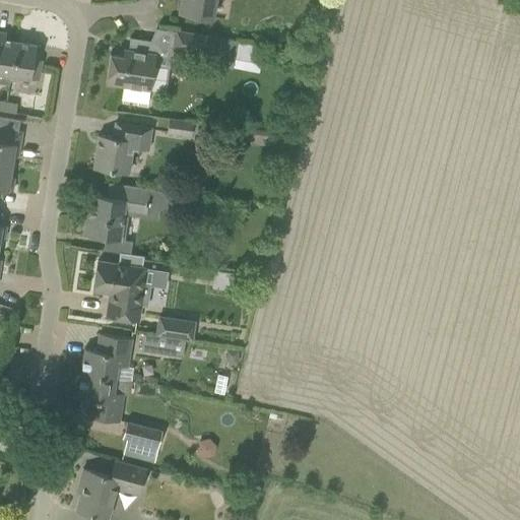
[(180,0),(179,12),(199,15),(212,17),(215,0),(180,0)]
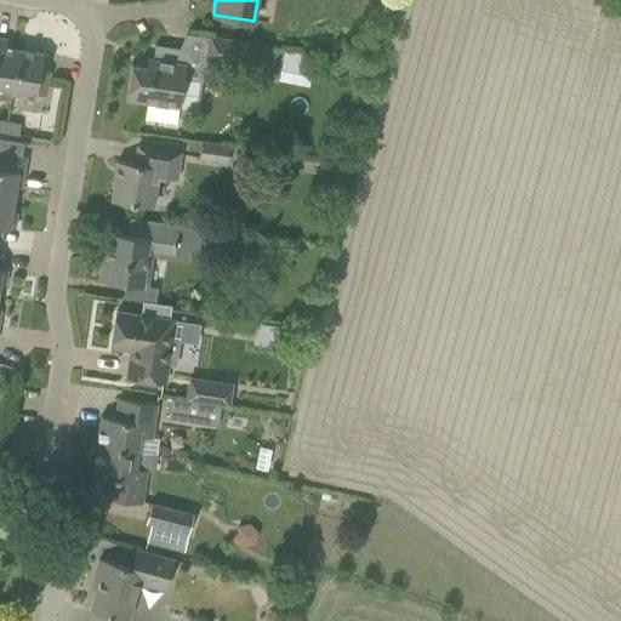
[(281,49),(257,45),(257,44),(209,36),(205,60),(254,67),(252,78),(277,81),(281,49)]
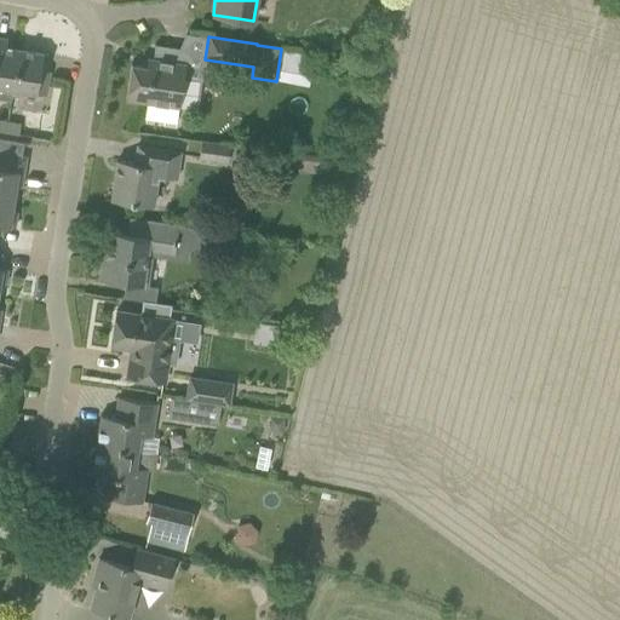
[(0,38),(0,98),(12,101),(12,96),(21,50),(5,47),(6,39),(0,38)]
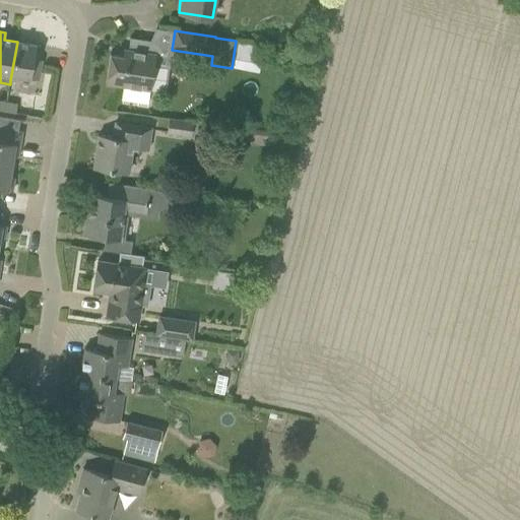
[(106,83),(122,85),(120,102),(146,106),(148,89),(149,89),(154,54),(153,54),(155,41),(136,39),(134,51),(123,49),(122,56),(110,54),(106,83)]
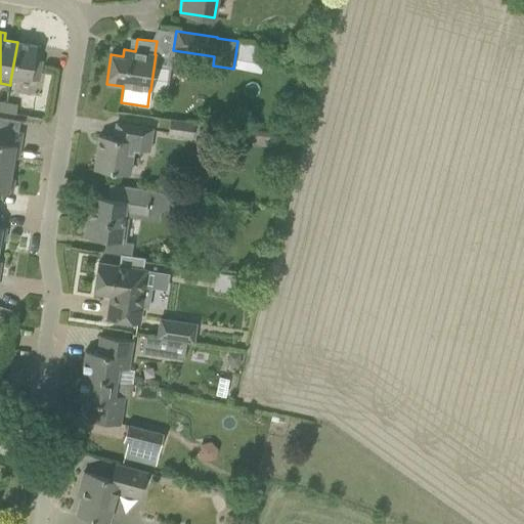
[(40,46),(17,42),(10,81),(17,83),(18,77),(38,80),(41,60),(38,59),(40,46)]
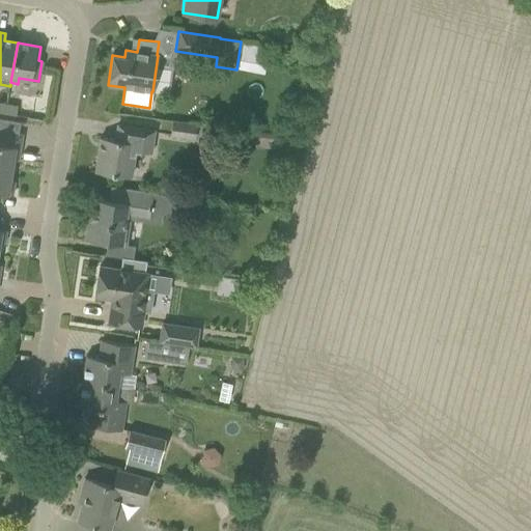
[(7,104),(5,113),(16,115),(18,105),(7,104)]
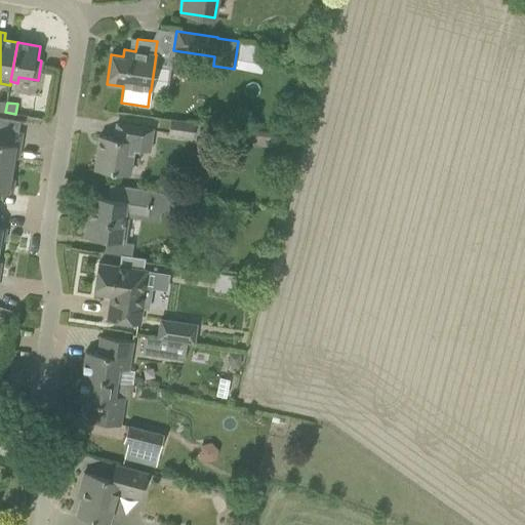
[(0,165),(11,168),(12,158),(17,159),(22,132),(17,132),(19,121),(0,117),(0,165)]
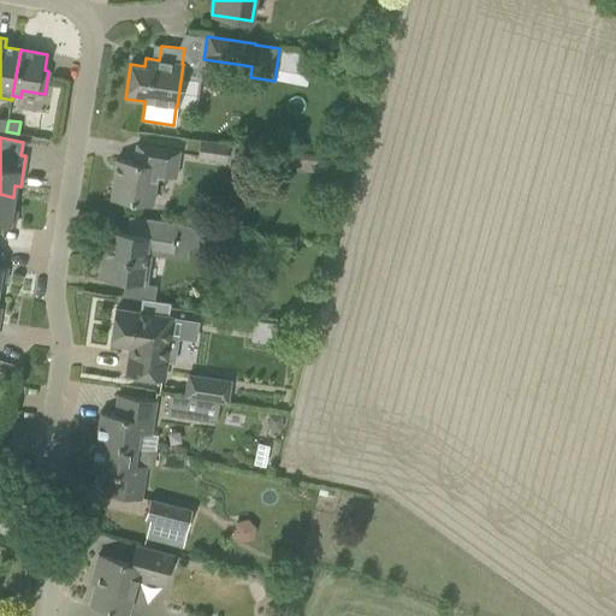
[(196,157),(226,160),(227,143),(199,140),(196,157)]
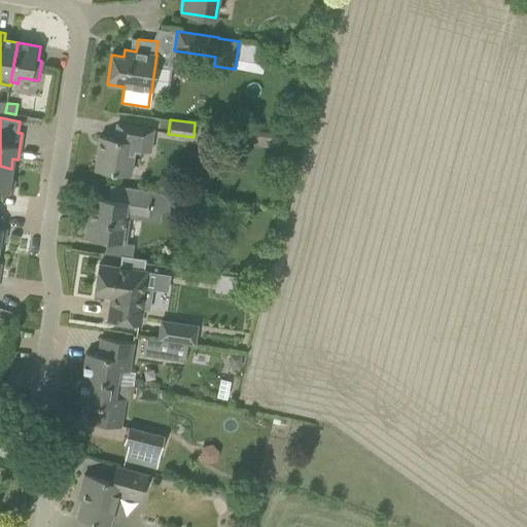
[(94,170),(114,173),(131,175),(134,149),(150,151),(153,130),(116,124),(114,139),(99,137),(94,170)]
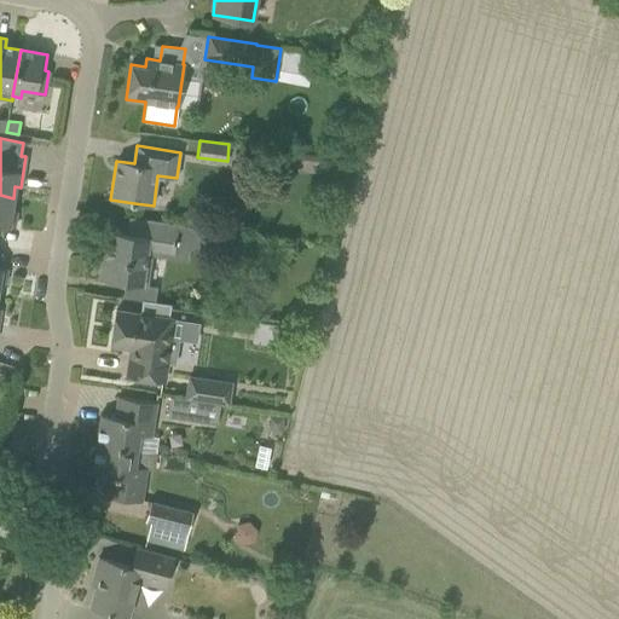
[(13,198),(0,195),(0,225),(15,227),(17,212),(11,210),(13,198)]
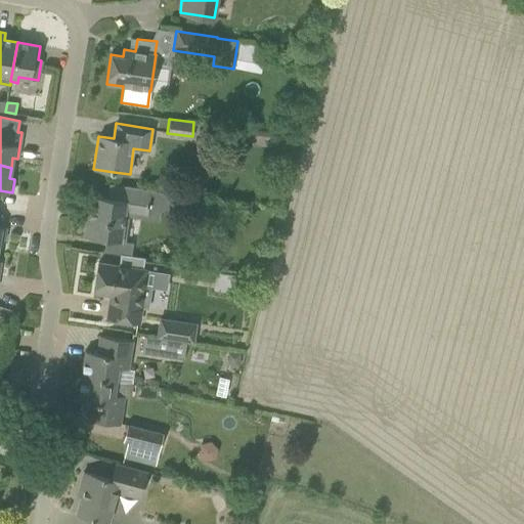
[(89,195),(83,235),(103,238),(104,238),(120,242),(124,212),(128,212),(145,215),(149,189),(129,186),(108,183),(106,198),(89,195)]
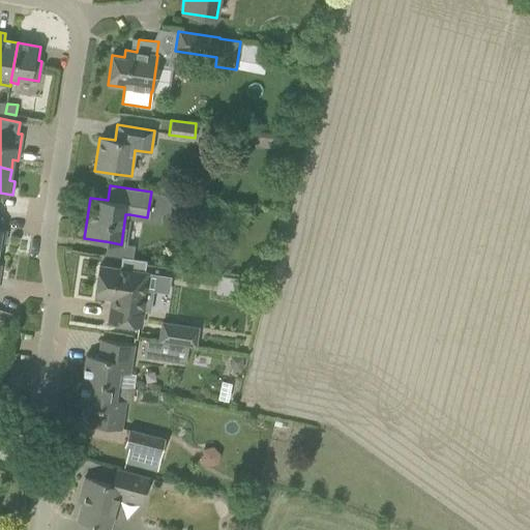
[(144,272),(146,261),(120,257),(119,269),(99,266),(94,295),(111,298),(108,321),(140,326),(142,311),(149,312),(152,291),(146,290),(148,273),(144,272)]
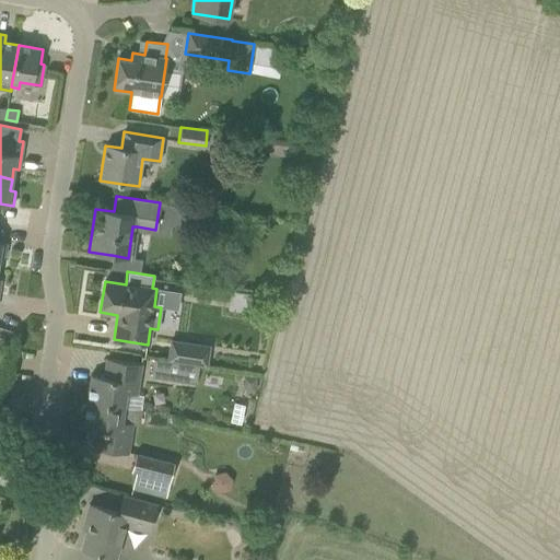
[(171,340),(167,361),(186,364),(187,363),(206,365),(208,346),(171,340)]
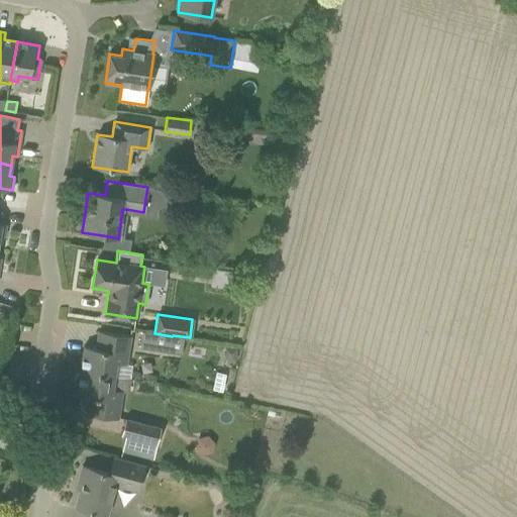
[(83,346),(80,371),(114,377),(116,363),(126,364),(130,336),(98,331),(95,348),(83,346)]
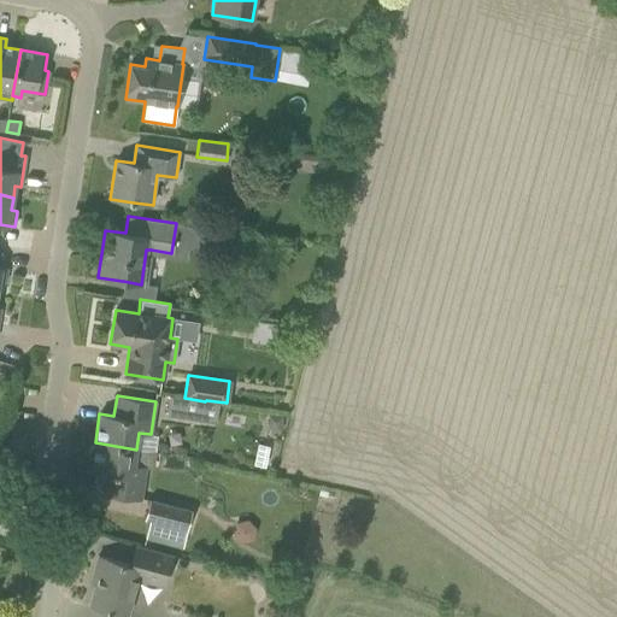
[(205,401),(184,398),(169,395),(166,416),(203,421),(205,401)]
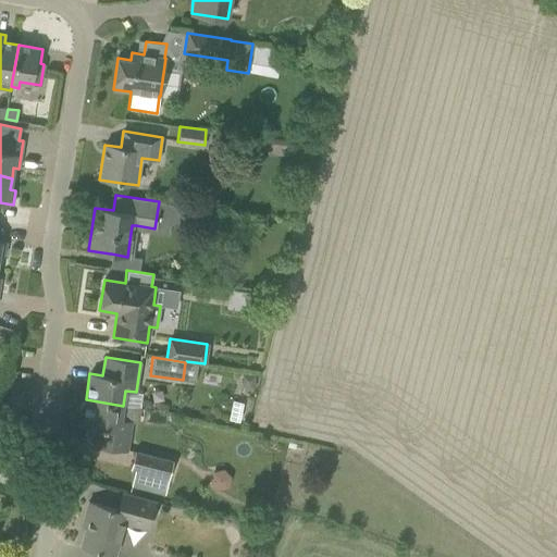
[(242,374),(240,383),(244,387),(252,388),(255,376),(242,374)]
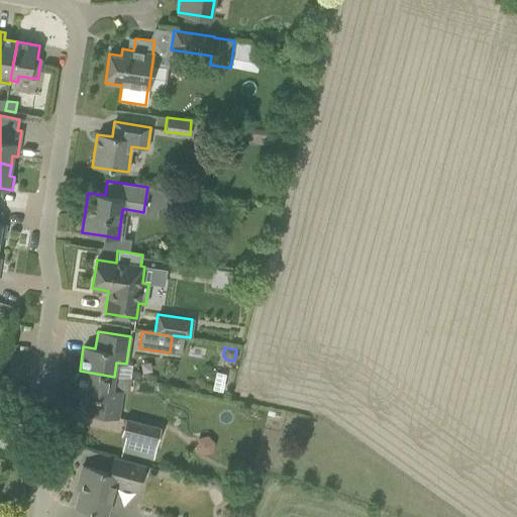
[(114,377),(80,371),(80,372),(75,375),(74,383),(78,387),(76,396),(88,397),(85,414),(118,419),(122,391),(113,389),(114,377)]
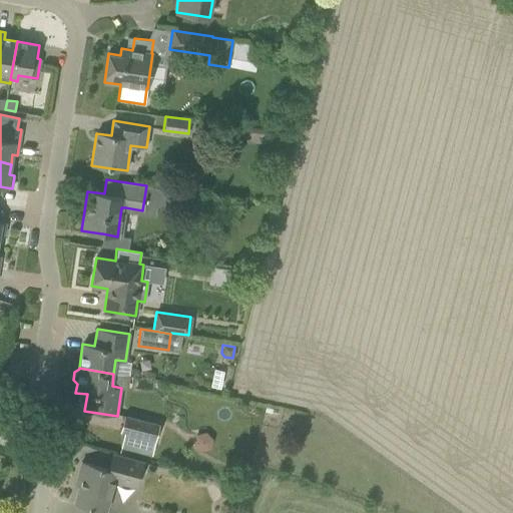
[(124,414),(119,431),(155,440),(159,424),(124,414)]
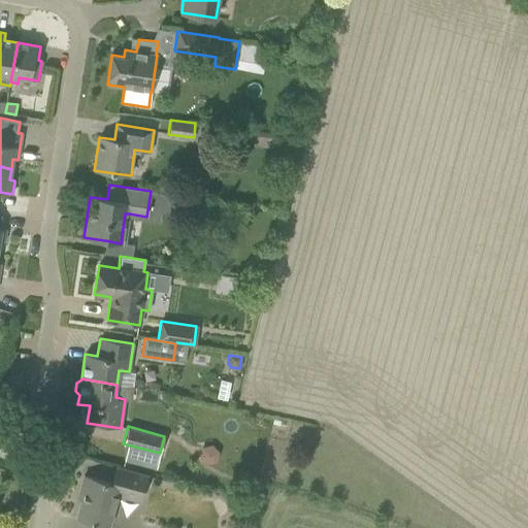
[(84,494),(76,519),(107,527),(117,496),(140,502),(147,475),(117,467),(111,483),(84,475),(79,493),(84,494)]
